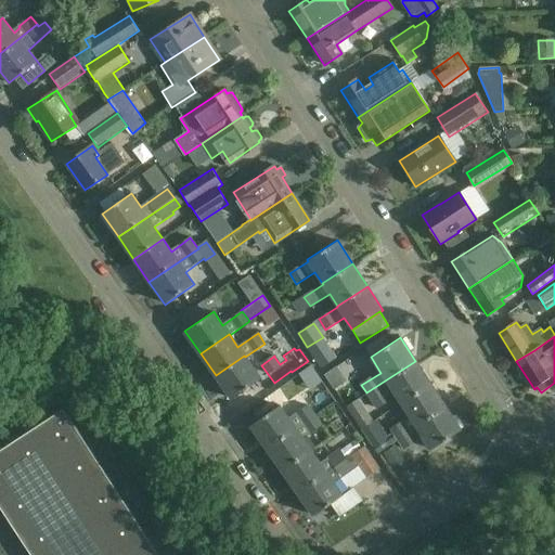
[(244,356),(216,375),(231,398),(259,378),(245,357),(244,356)]
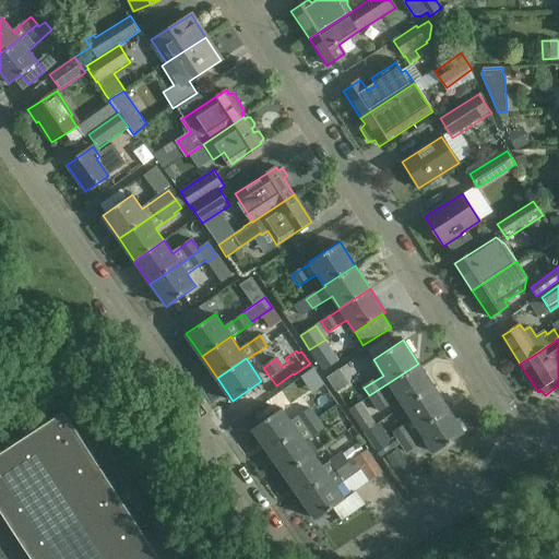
[(418,364),(369,395),(380,413),(390,406),(387,401),(396,395),(403,406),(433,387),(418,364)]
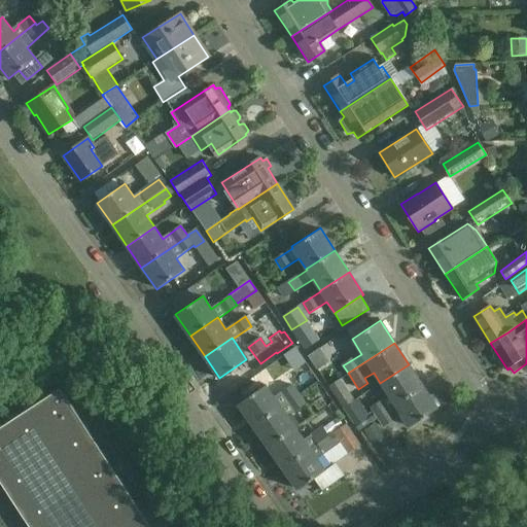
[(422,385),(409,364),(380,383),(388,396),(369,409),(374,417),(422,385)]
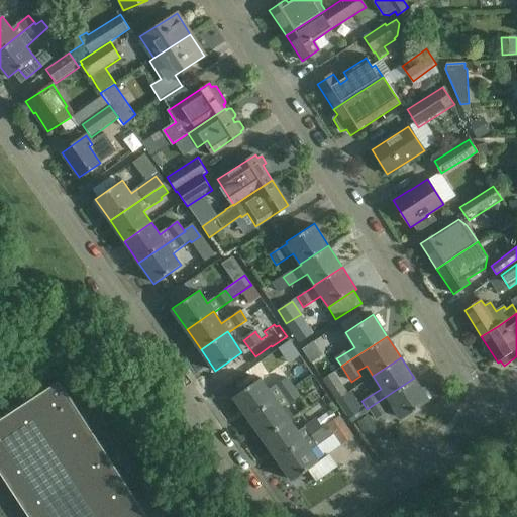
[(276,387),(269,392),(259,378),(231,397),(246,418),(297,383),(292,375),(276,386),(276,387)]
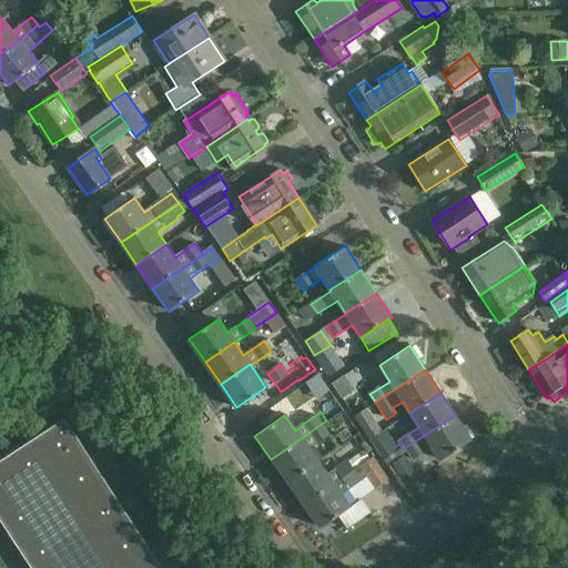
[(470,439),(455,415),(403,449),(405,453),(406,452),(413,460),(432,447),(440,459),(470,439)]
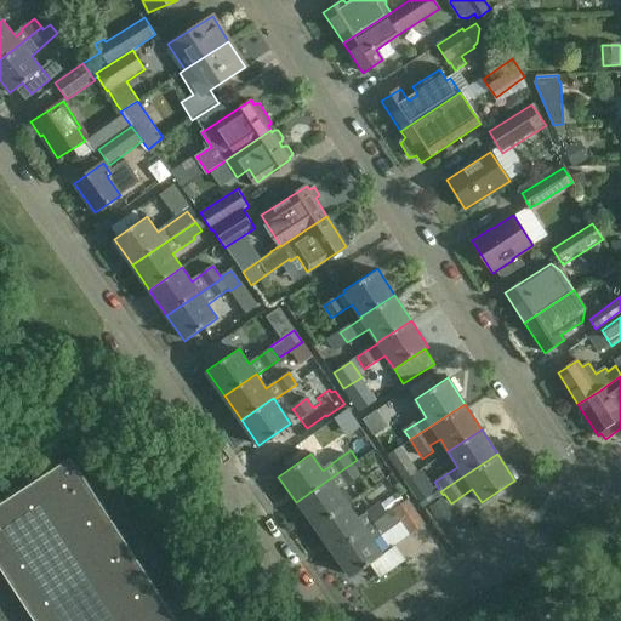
[(177,620),(194,609),(100,466),(83,477),(72,457),(0,502),(0,620),(177,620)]
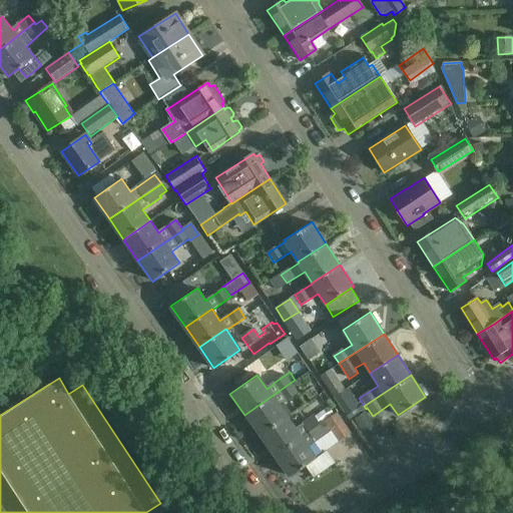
[(297,382),(295,380),(244,415),(259,435),(286,416),(279,406),(298,393),(293,385),(297,382)]
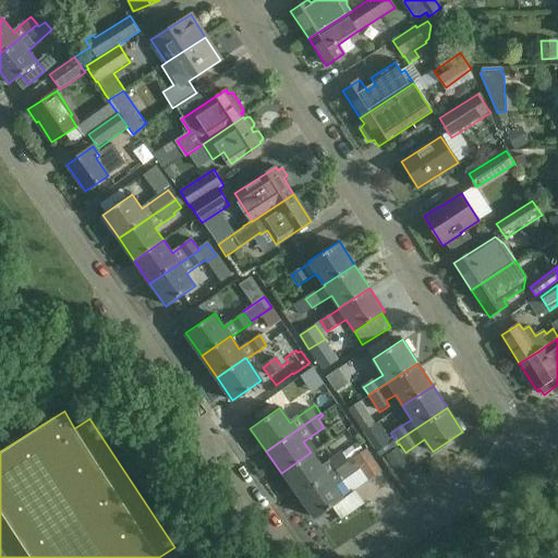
[(375,444),(385,458),(398,450),(388,435),(375,444)]
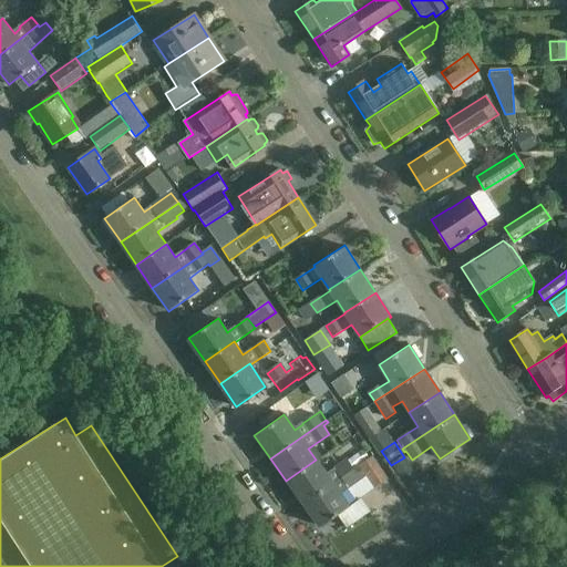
[(374,488),(389,480),(373,456),(362,463),(368,477),(374,488)]
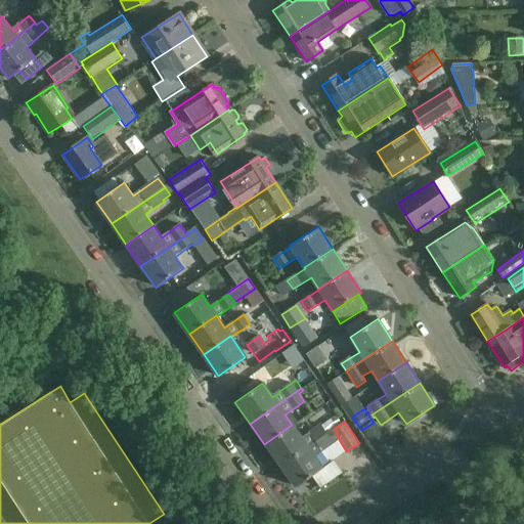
[(301,438),(292,425),(264,444),(279,466),(307,446),(308,447),(326,434),(320,425),(301,438)]
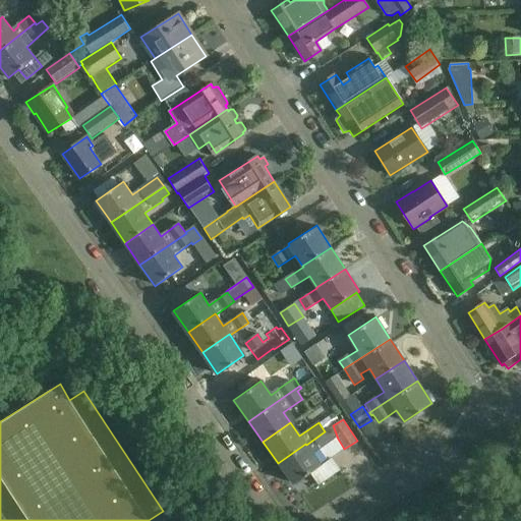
[(313,455),(325,431),(306,445),(305,444),(278,463),(293,484),(321,465),(313,455)]
